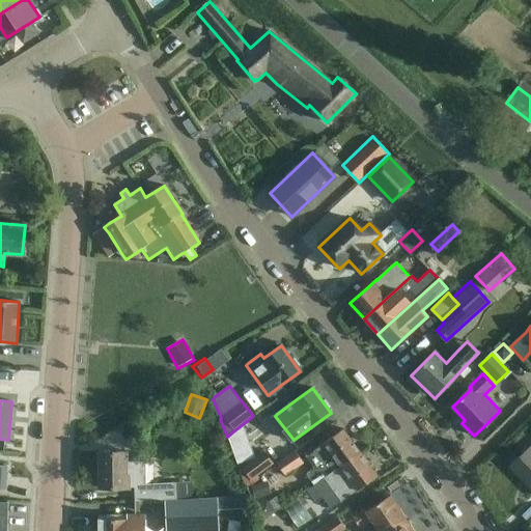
[(326,441),(305,456),(313,469),(306,474),(314,486),(325,479),(324,477),(359,452),(343,429),(326,441)]
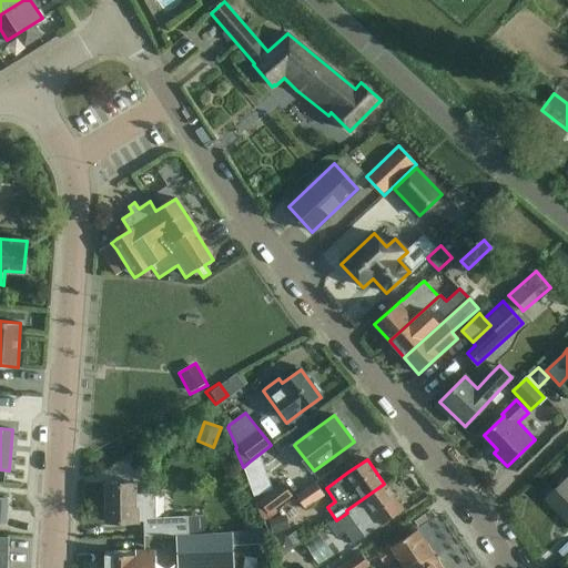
[(567,478),(545,499),(567,524),(567,478)]
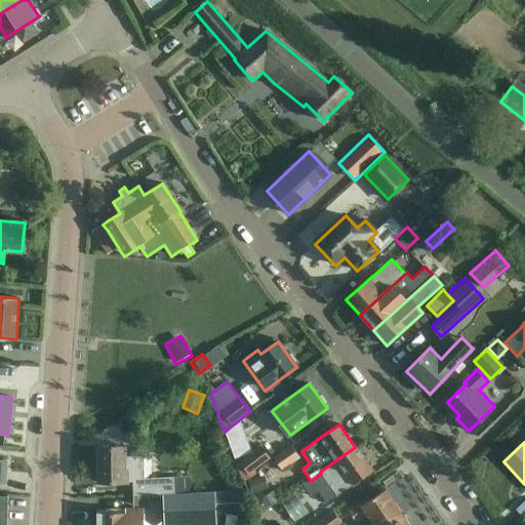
[(291,445),(274,457),(282,470),(299,457),(291,445)]
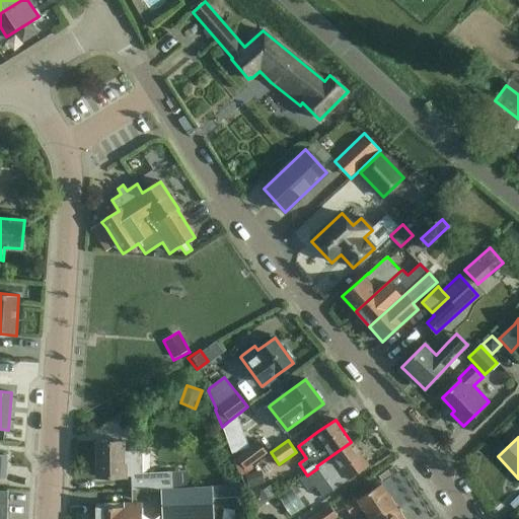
[(126,441),(117,441),(96,441),(96,477),(131,477),(131,490),(162,489),(188,488),(187,472),(142,472),(141,454),(126,454),(126,441)]
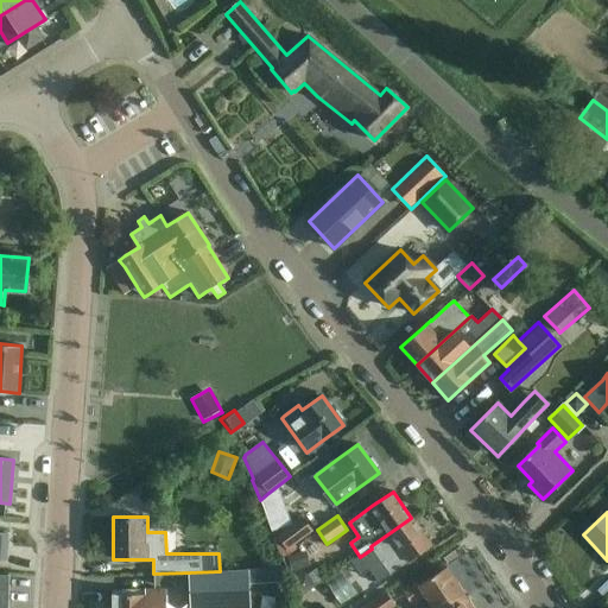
[(303,518),(278,537),(287,549),(311,531),(303,518)]
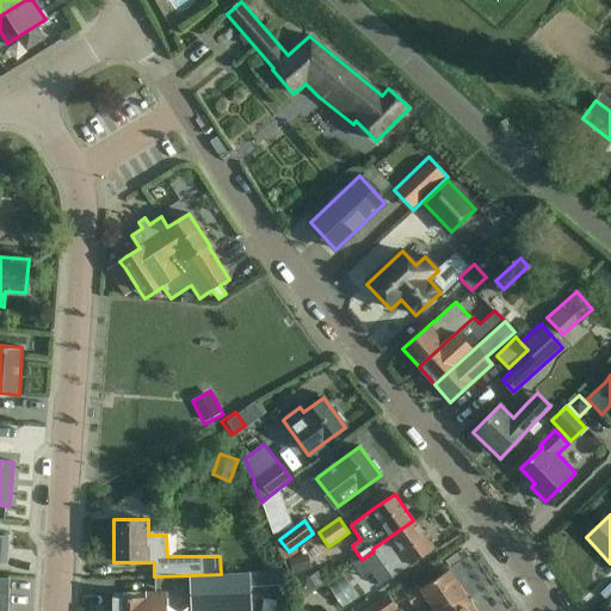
[(383,563),(371,573),(381,586),(393,576),(414,562),(433,548),(413,520),(372,549),(374,551),(383,563)]
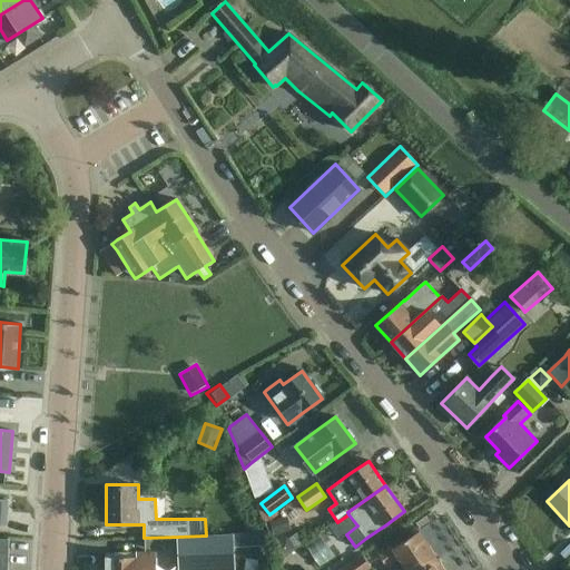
[(269,522),(273,536),(292,530),(287,517),(269,522)]
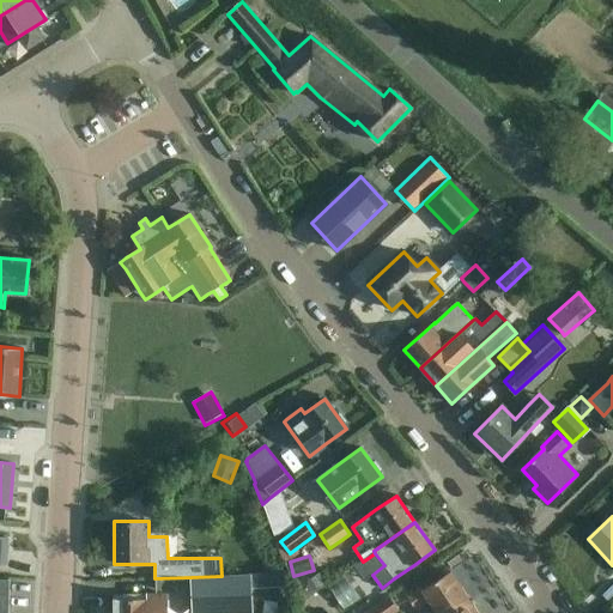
[(434,612),(450,612),(469,600),(450,571),(423,590),(420,587),(406,596),(416,611),(428,602),(434,612)]
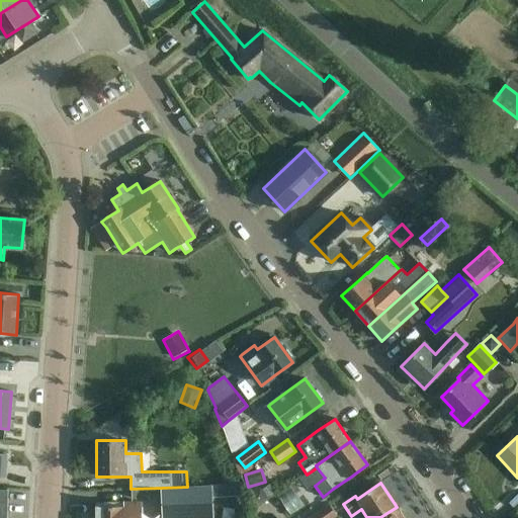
[(241,484),(187,487),(162,488),(163,517),(212,517),(211,498),(241,497),(241,484)]
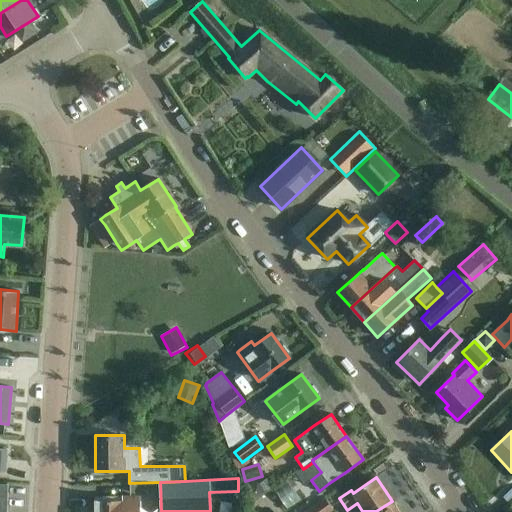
[(258,483),(246,490),(253,502),(265,494),(259,484),(258,483)]
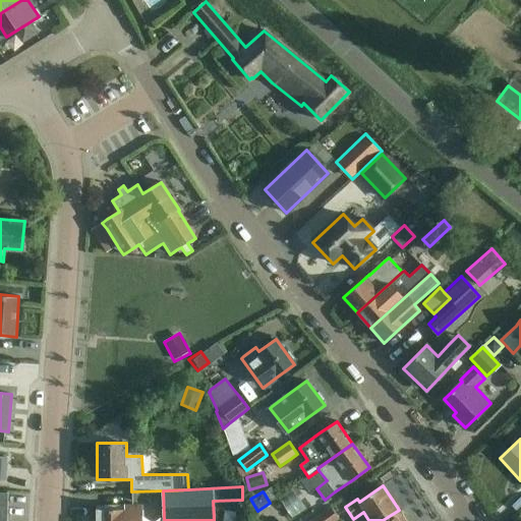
[(139,520),(139,505),(125,505),(125,510),(97,510),(97,520),(139,520)]
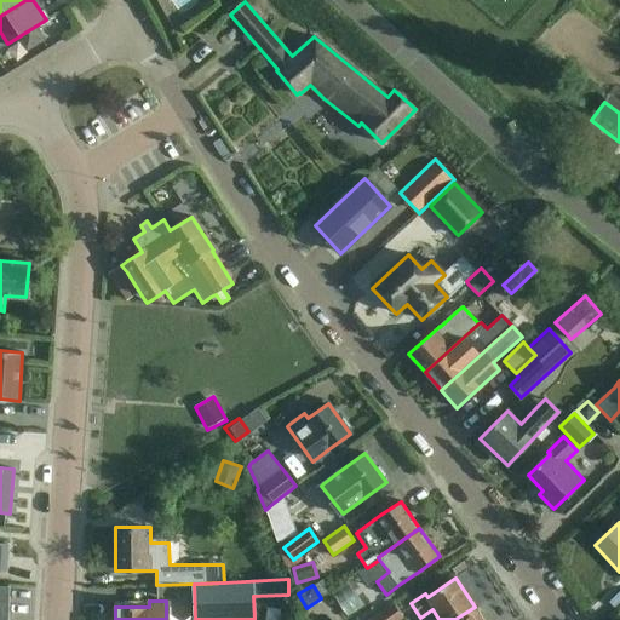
[(374,618),(371,619),(397,619),(403,616),(395,604),(378,615),(374,618)]
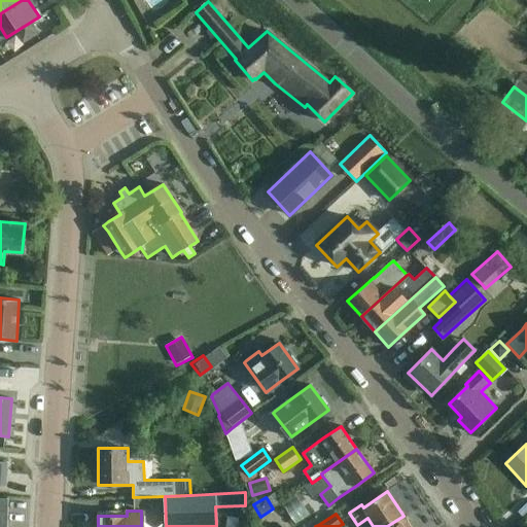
[(410,526),(403,516),(387,526),(410,526)]
